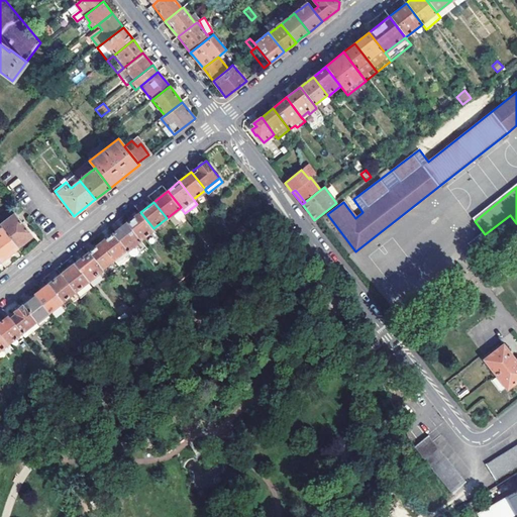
[(127,221),(140,238),(153,228),(140,212),(127,221)]
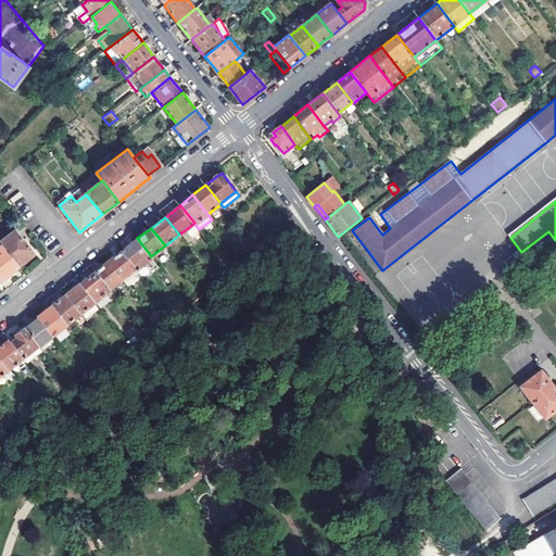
[(0,241),(0,242),(1,244),(19,266),(34,254),(27,245),(28,244),(23,238),(22,239),(14,230),(0,241)]
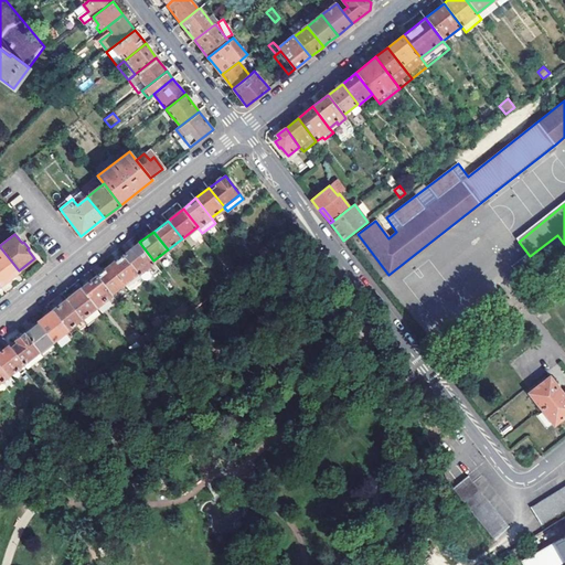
[(530,256),(514,269),(521,278),(564,244),(557,235),(530,256)]
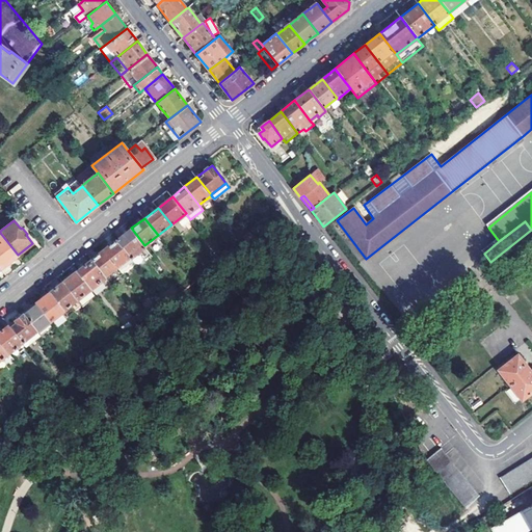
[(131,228),(116,239),(130,257),(137,266),(152,255),(144,245),(131,228)]
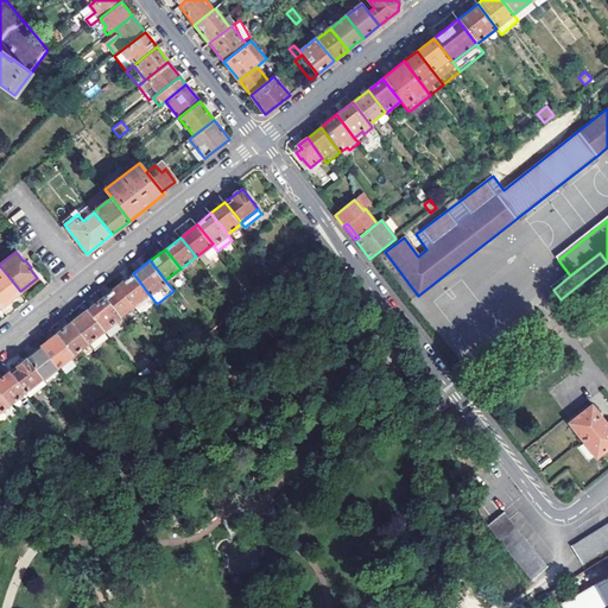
[(278,270),(283,276),(295,266),(291,260),(278,270)]
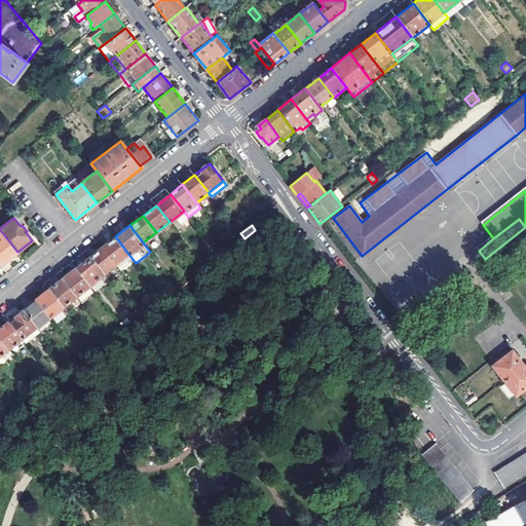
[(0,263),(1,264),(17,252),(1,231),(0,231),(0,263)]
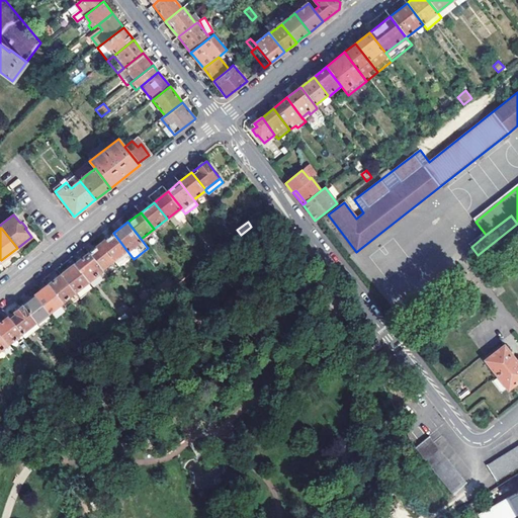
[(101,243),(114,259),(126,250),(113,233),(101,243)]
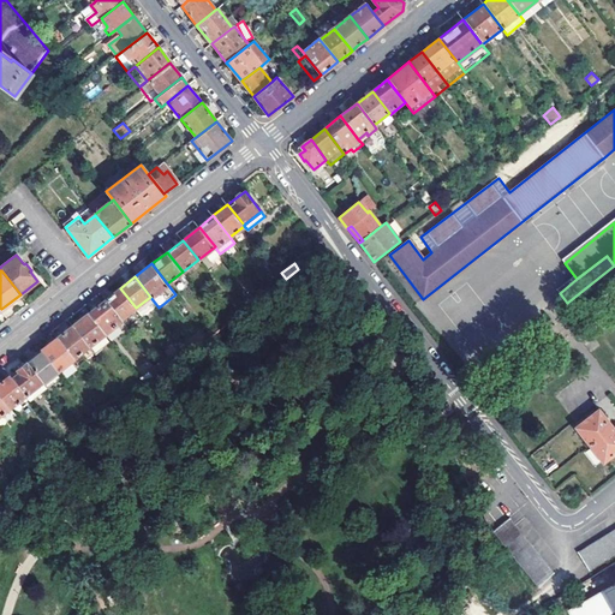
[(251,294),(256,299),(264,293),(260,287),(251,294)]
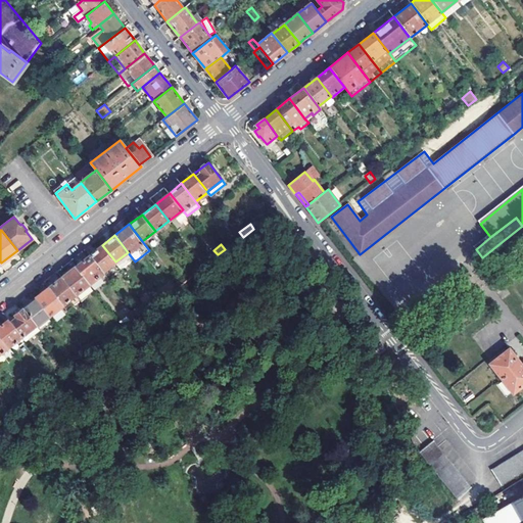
[(102,245),(90,254),(103,272),(115,262),(102,245)]
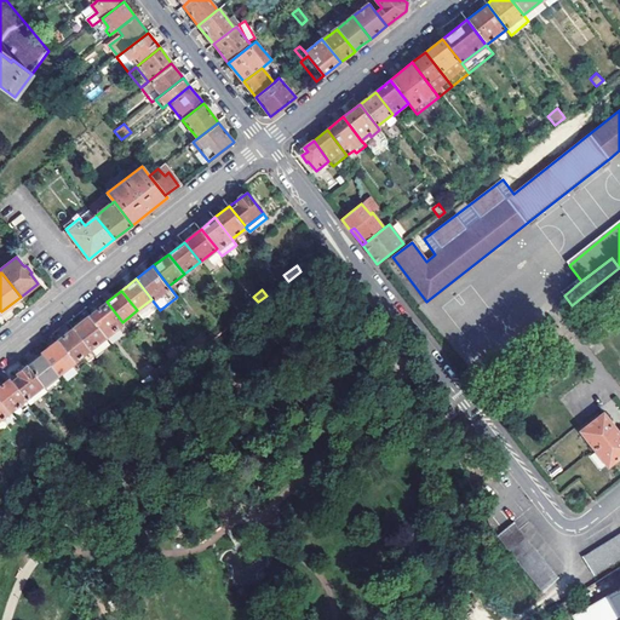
[(124,323),(107,302),(90,315),(107,337),(124,323)]
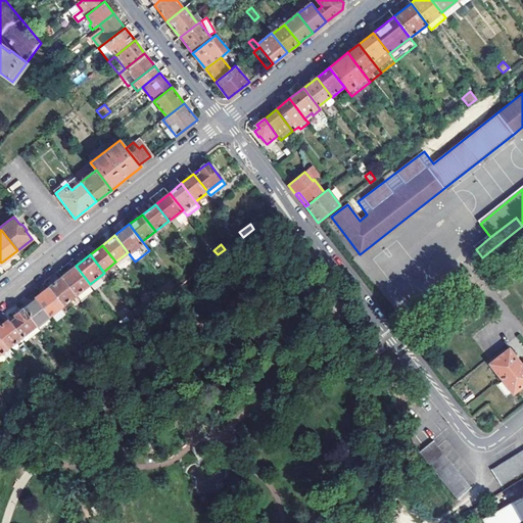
[(107,277),(120,267),(115,262),(103,272),(104,273),(107,277)]
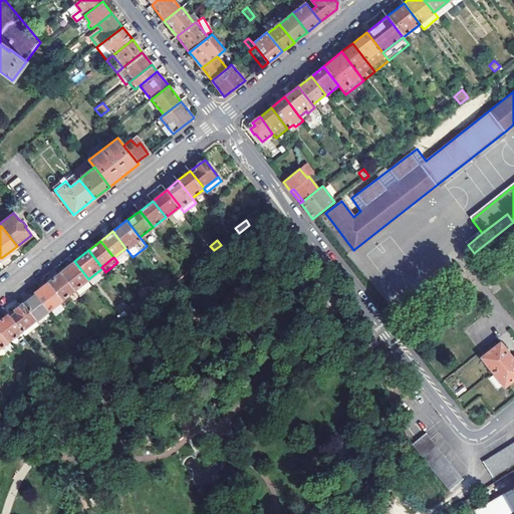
[(88,279),(74,261),(61,272),(74,289),(88,279)]
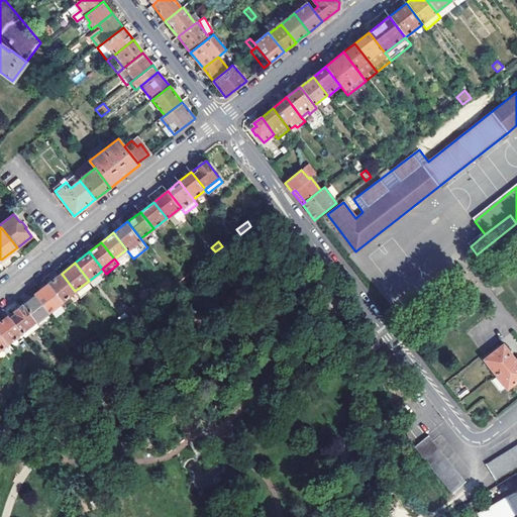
[(75,291),(62,274),(48,284),(62,301),(75,291)]
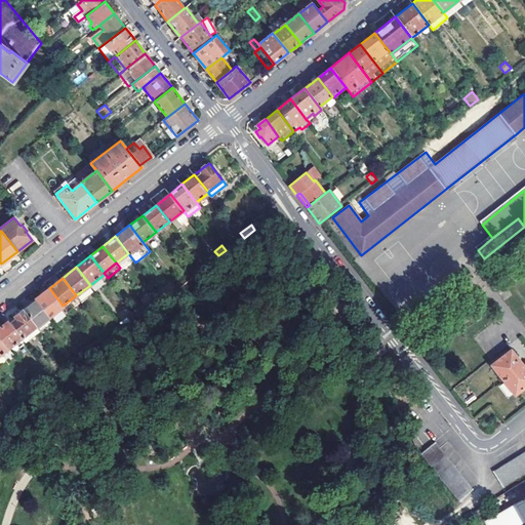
[(174,291),(171,287),(161,294),(161,295),(164,299),(174,291)]
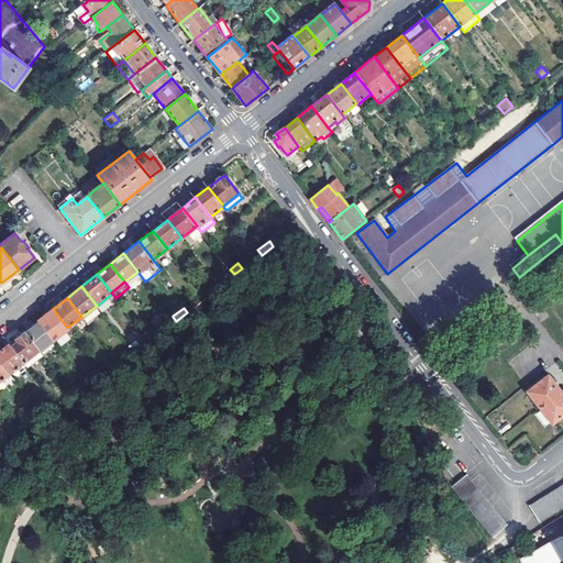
[(67,328),(53,309),(39,320),(53,339),(67,328)]
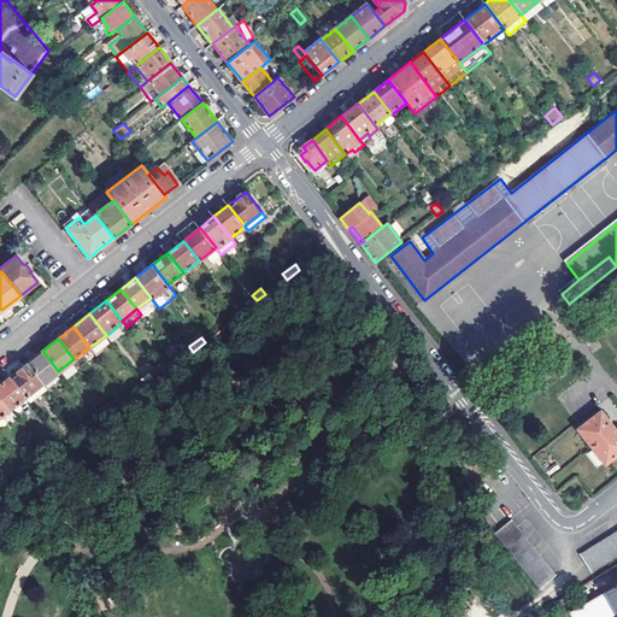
[(175,359),(178,363),(193,352),(189,347),(175,359)]
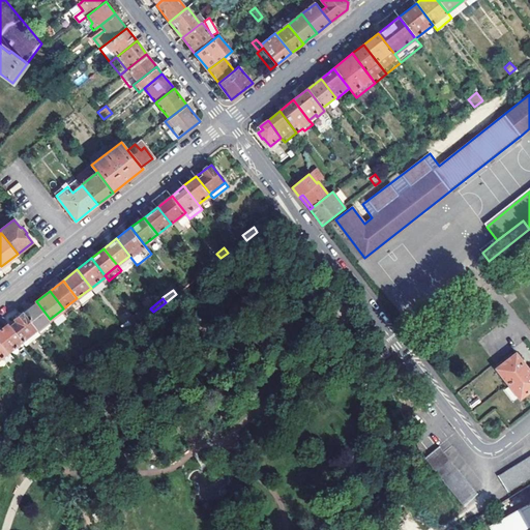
[(50,319),(36,301),(23,312),(36,329),(50,319)]
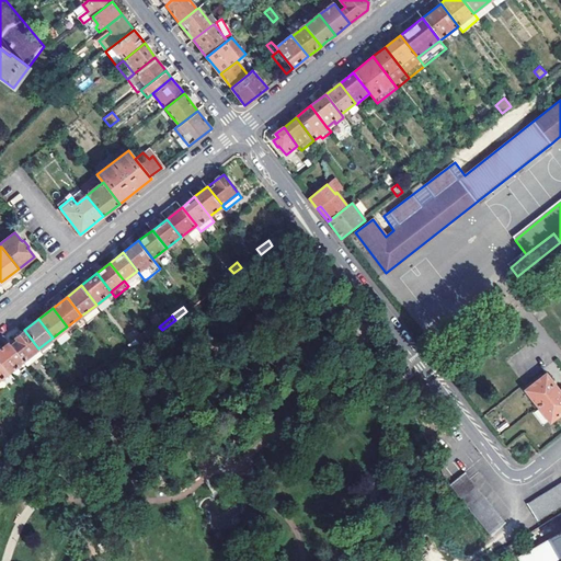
[(152,330),(156,335),(162,330),(159,327),(158,325),(152,330)]
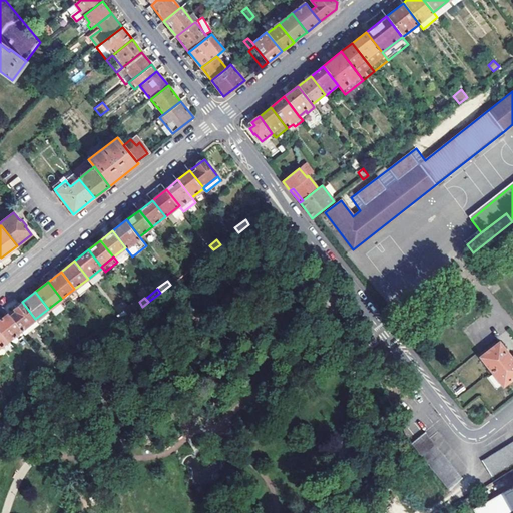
[(35,319),(22,302),(8,313),(21,330),(25,335),(39,324),(35,319)]
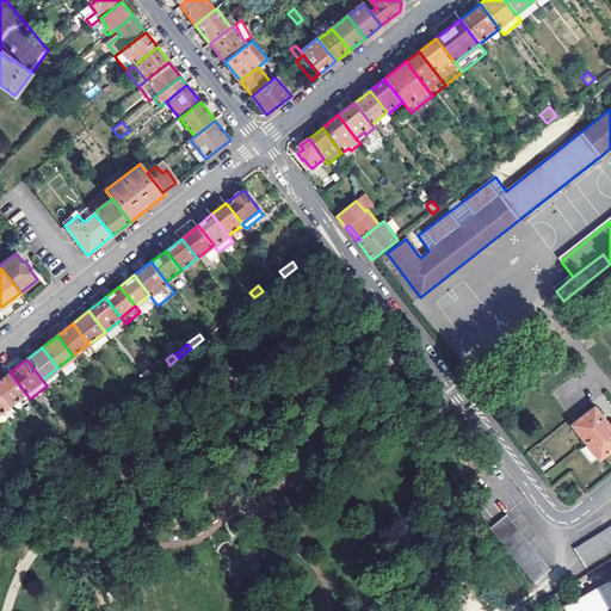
[(161,370),(162,371),(171,365),(170,365),(166,359),(159,365),(161,370)]
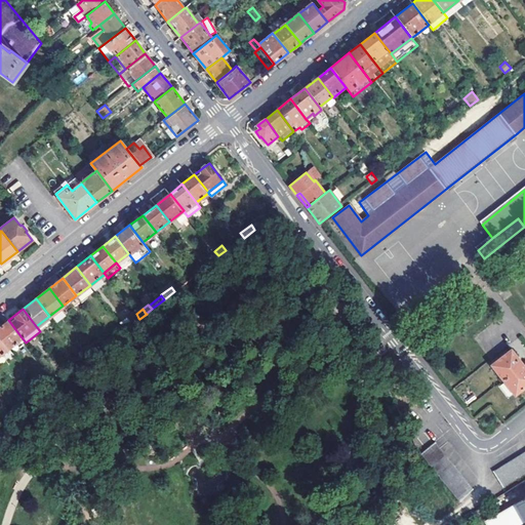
[(121,324),(125,329),(138,318),(136,314),(134,313),(121,324)]
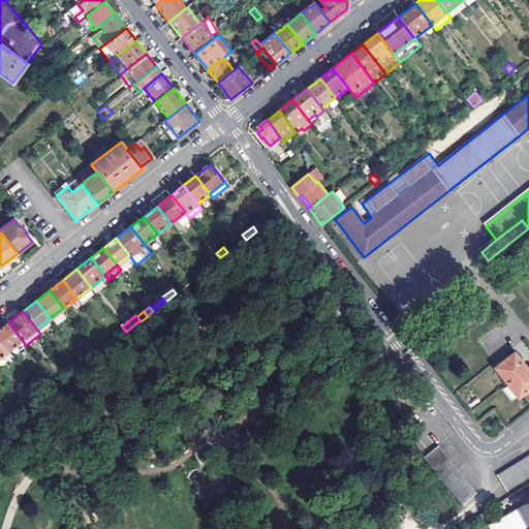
[(54,323),(50,318),(36,329),(40,334),(54,323)]
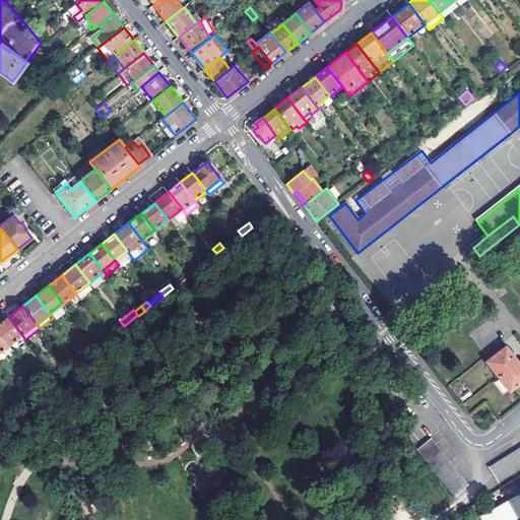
[(0,323),(0,333),(9,344),(21,334),(8,317),(0,323)]
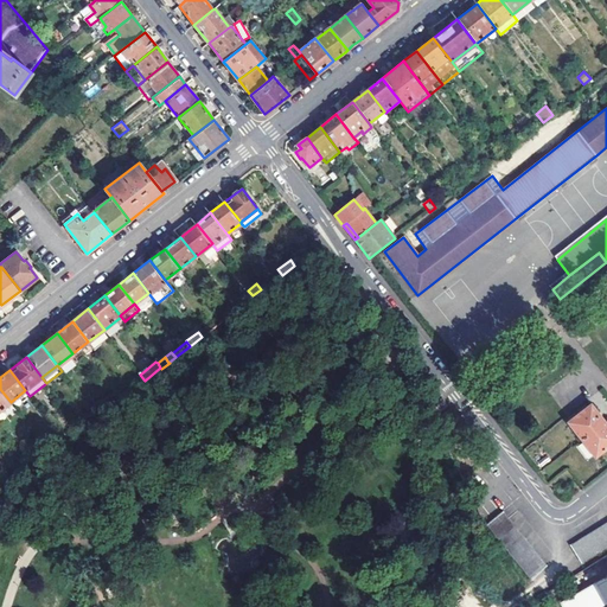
[(0,410),(11,402),(0,389),(0,410)]
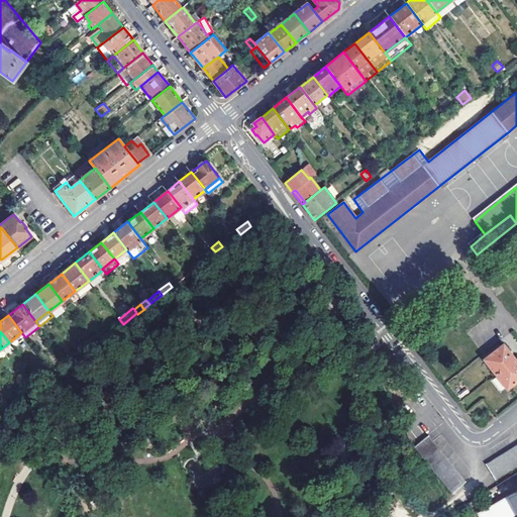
[(484,359),(508,389),(516,382),(516,363),(502,344),(484,359)]
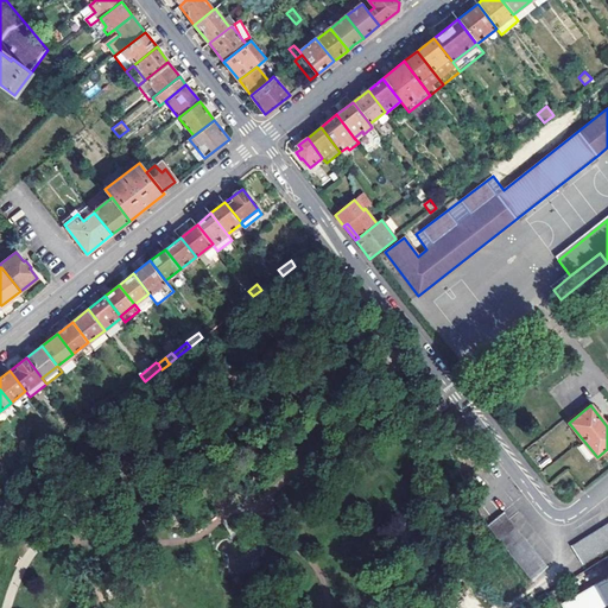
[(520,406),(518,415),(525,417),(529,409),(520,406)]
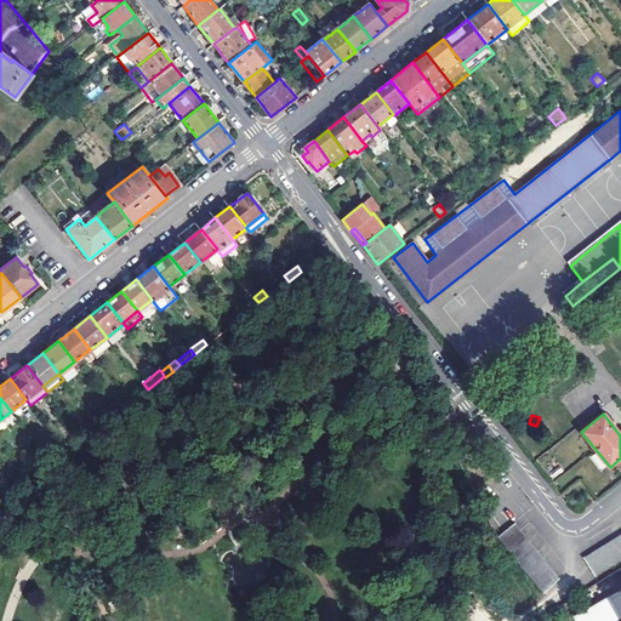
[(35,476),(32,469),(20,478),(24,484),(35,476)]
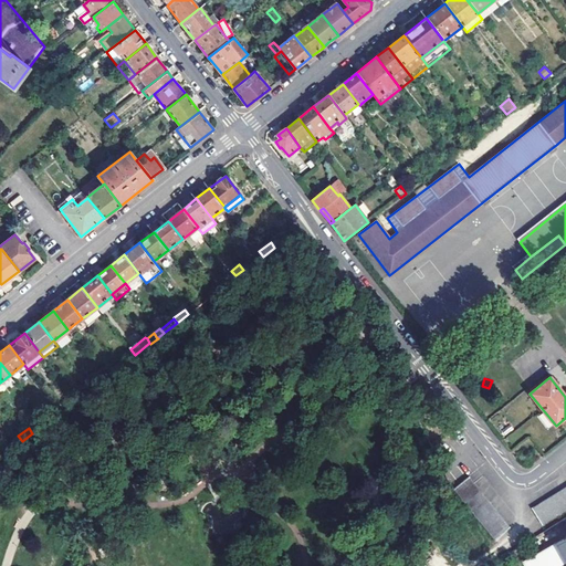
[(469,509),(495,541),(510,526),(470,477),(453,491),(469,509)]
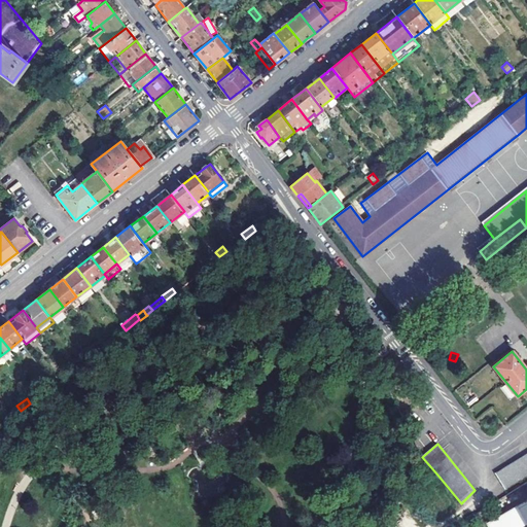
[(526,453),(494,472),(503,489),(526,473),(526,453)]
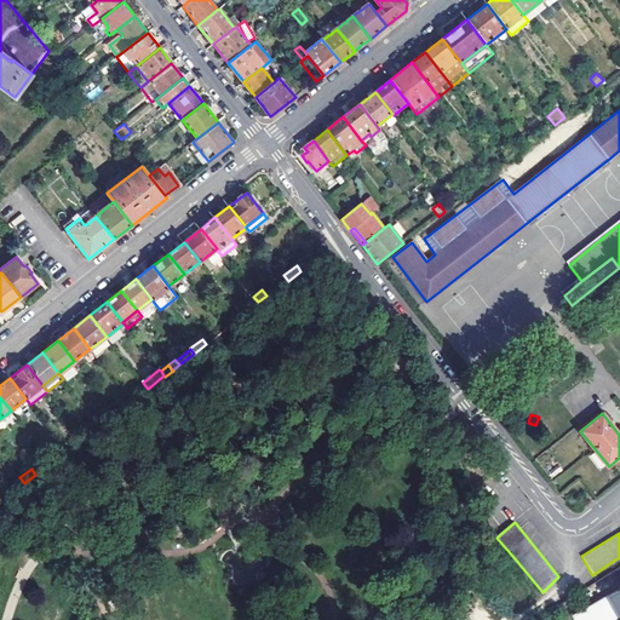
[(619,589),(573,615),(574,619),(607,619),(616,614),(619,619),(619,589)]
